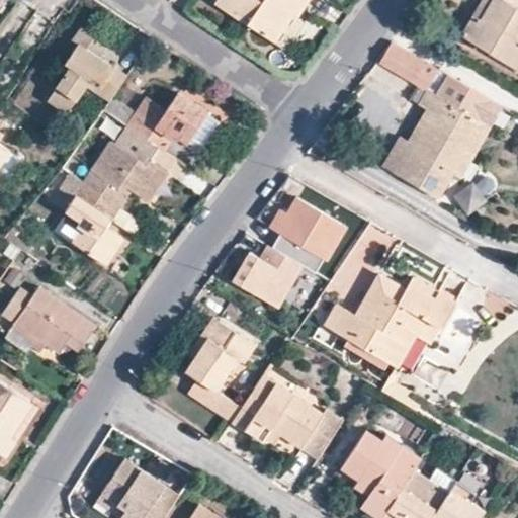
[(296,0),(297,0),(304,3),(306,0),(213,0),(272,39),(289,12),(296,0)]
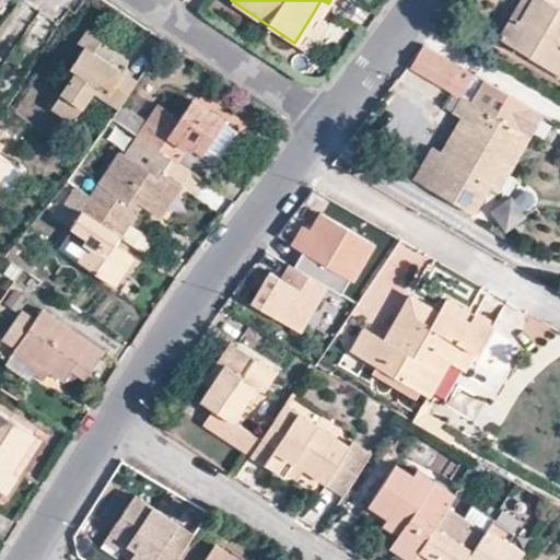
[(319,16),(328,3),(322,0),(321,0),(313,13),(318,18),(319,16)]
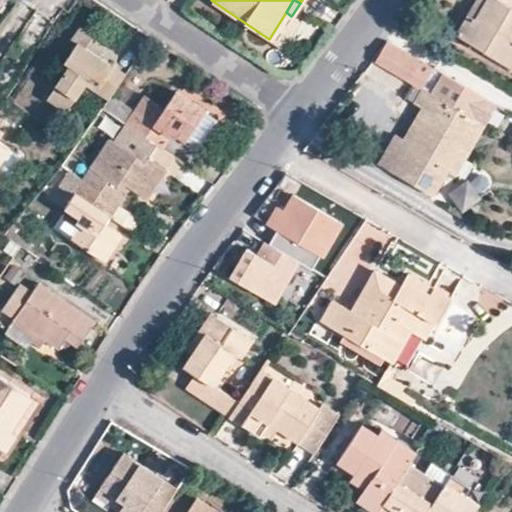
[(511,6),(509,5),(511,0),(485,0),(473,20),(466,16),(459,29),(510,60),(511,59),(511,57),(511,6)]
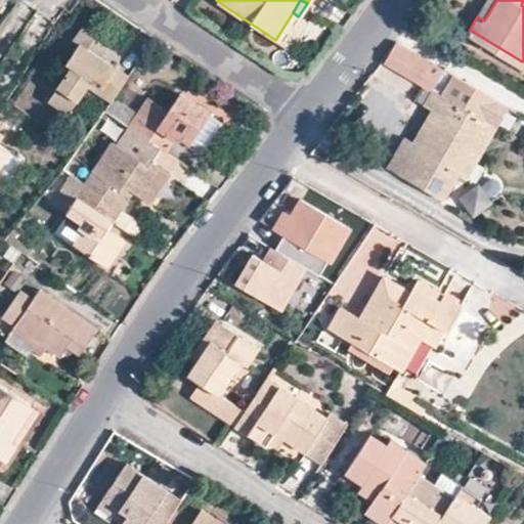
[(486,0),(477,16),(484,20),(496,0),(486,0)]
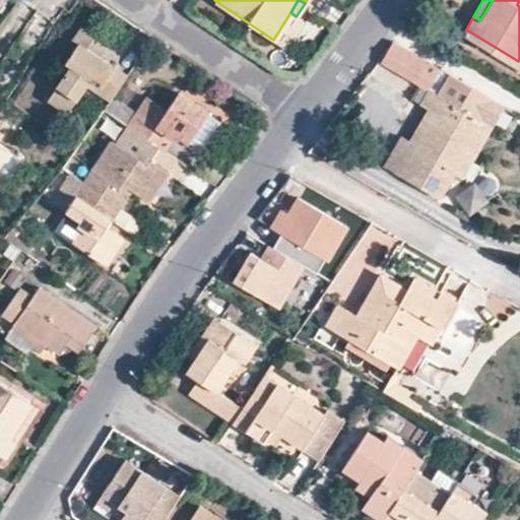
[(96,91),(114,67),(98,57),(106,43),(80,26),(71,41),(75,46),(65,63),(70,67),(48,101),(66,114),(86,84),(96,91)]
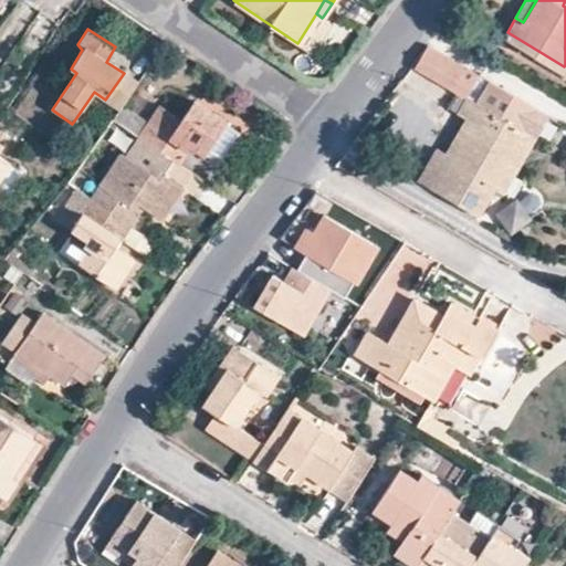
[(565,67),(564,66),(507,32),(504,38),(565,74),(565,67)]
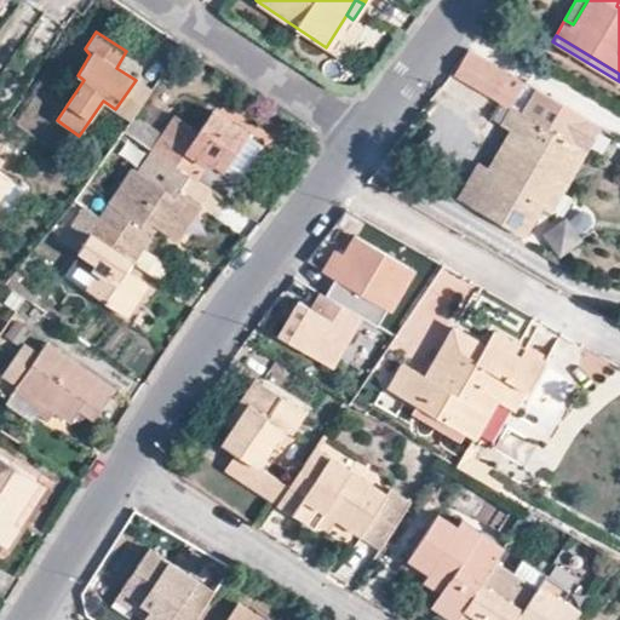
[(457,74),(512,108),(520,112),(534,86),(471,50),(457,74)]
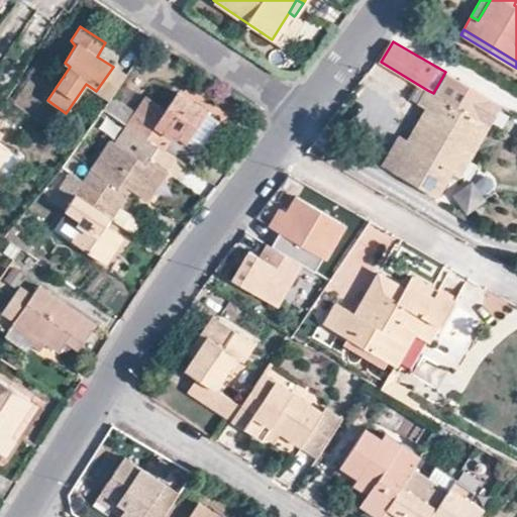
[(125,76),(113,67),(96,91),(108,100),(112,95),(125,76)]
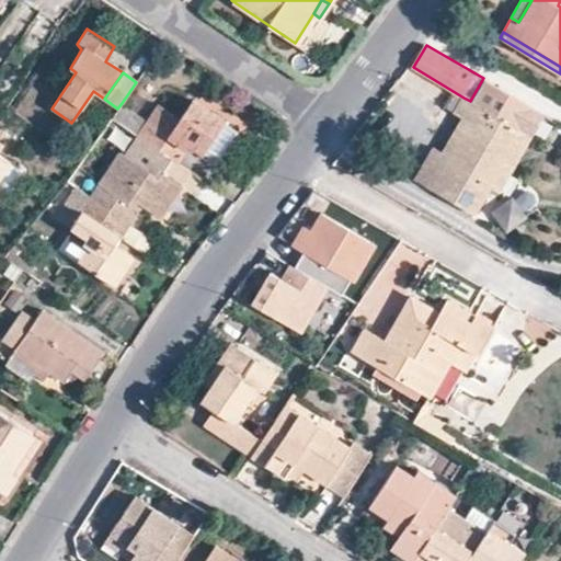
[(434,147),(415,180),(474,213),(490,186),(522,130),(517,128),(526,113),(530,105),(483,78),(470,101),(464,98),(455,113),(461,116),(462,117),(468,121),(447,155),(439,150),(434,147)]
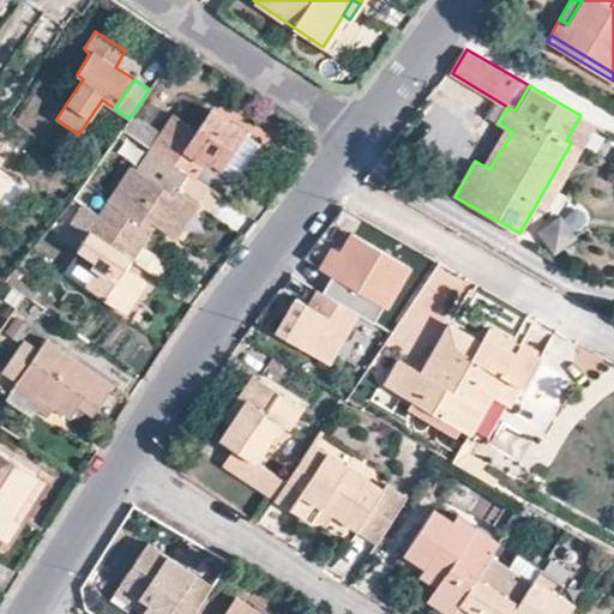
[(149,149),(192,178),(205,156),(222,167),(245,132),(210,109),(194,130),(173,114),(161,131),(149,149)]
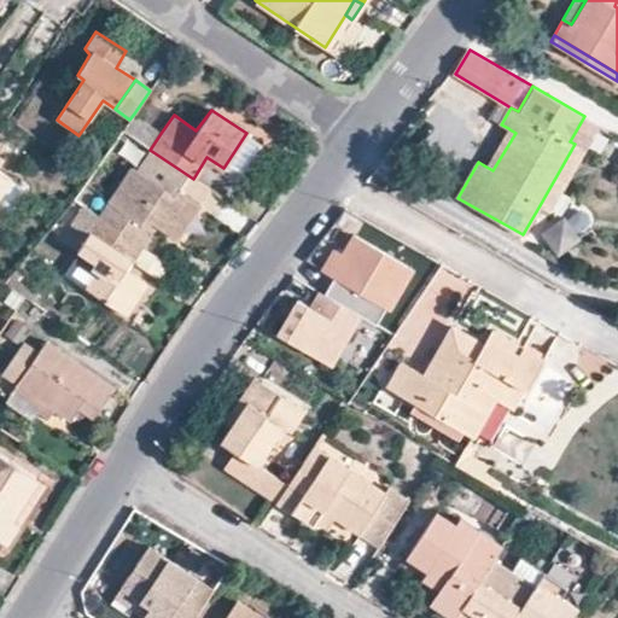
[(129,120),(122,130),(150,150),(162,132),(134,114),(129,120)]
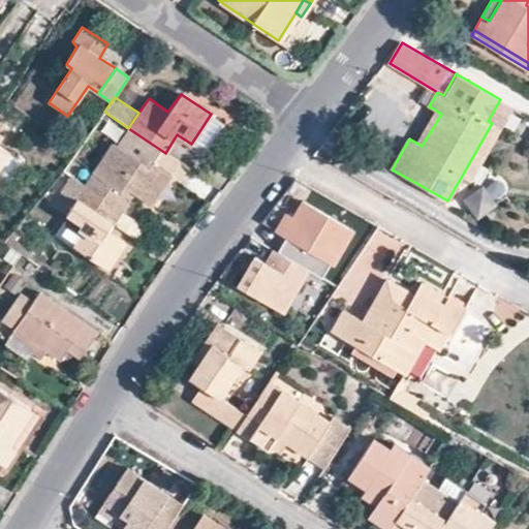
[(519,111),(500,99),(496,106),(515,117),(519,111)]
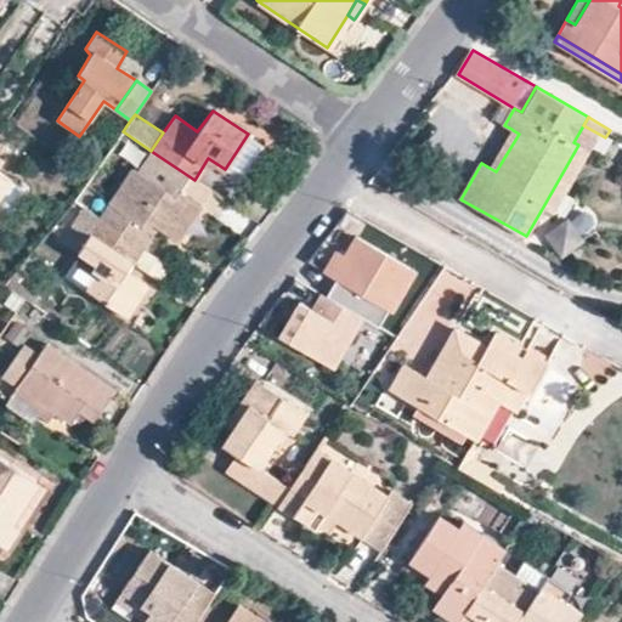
[(512,129),(487,167),(496,171),(519,134),(513,130),(512,129)]
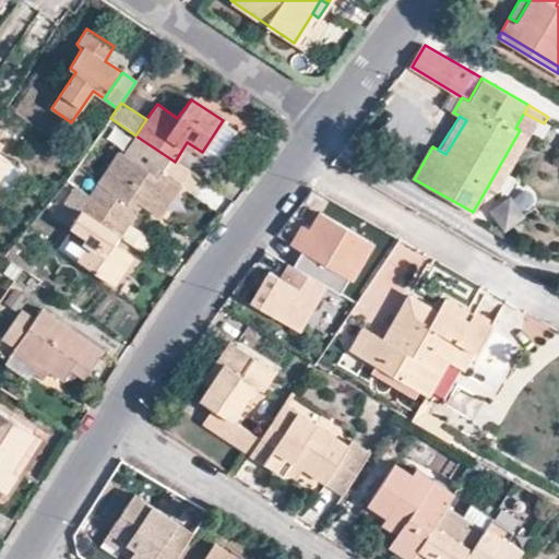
[(135,135),(110,118),(105,128),(129,144),(135,135)]
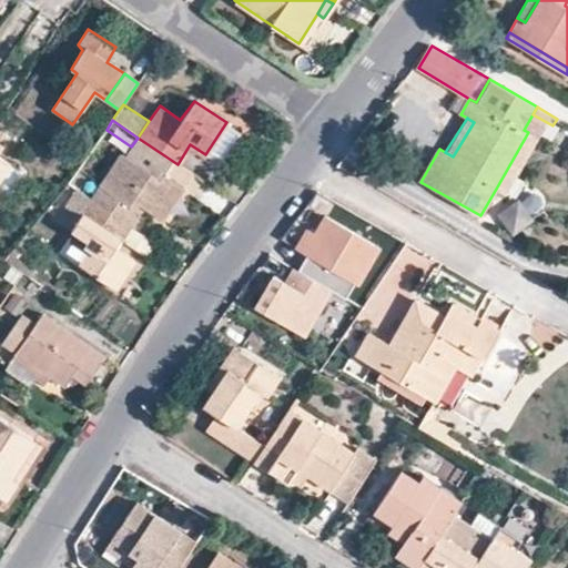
[(241,131),(226,122),(205,154),(219,164),(241,131)]
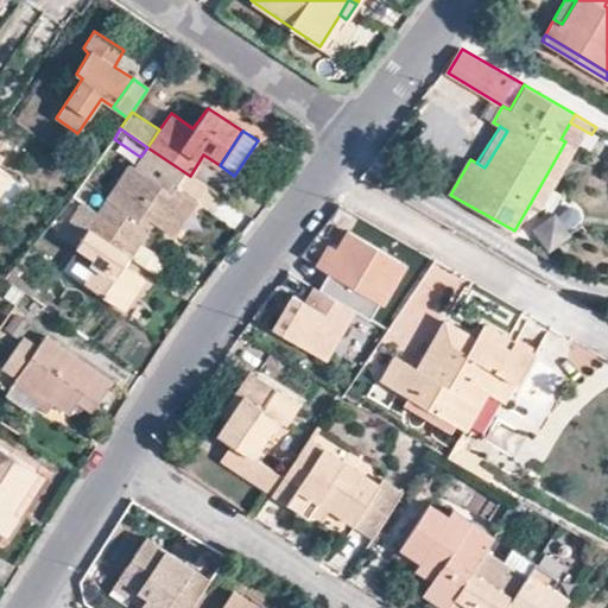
[(404,169),(438,189),(454,162),(435,151),(439,143),(423,134),(404,169)]
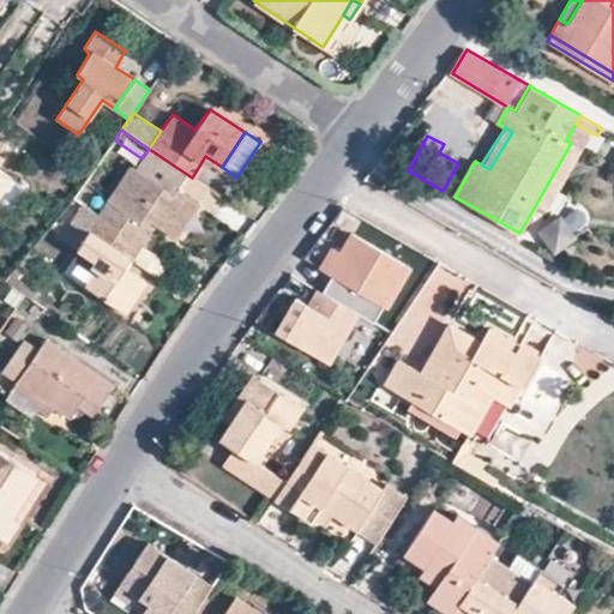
[(0,143),(0,191),(10,178),(0,169),(0,145),(1,144),(0,143)]
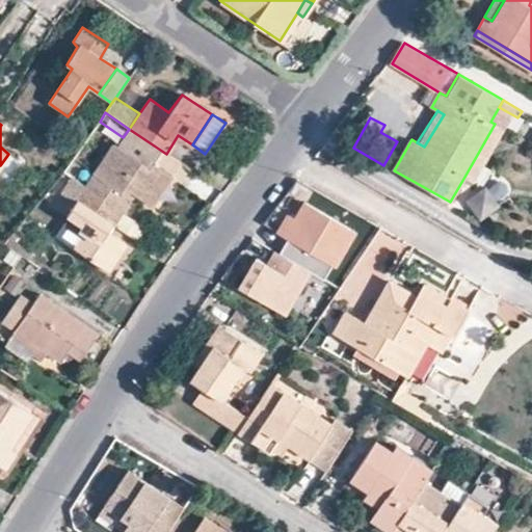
[(504,129),(495,124),(464,177),(473,182),(503,130),(504,129)]
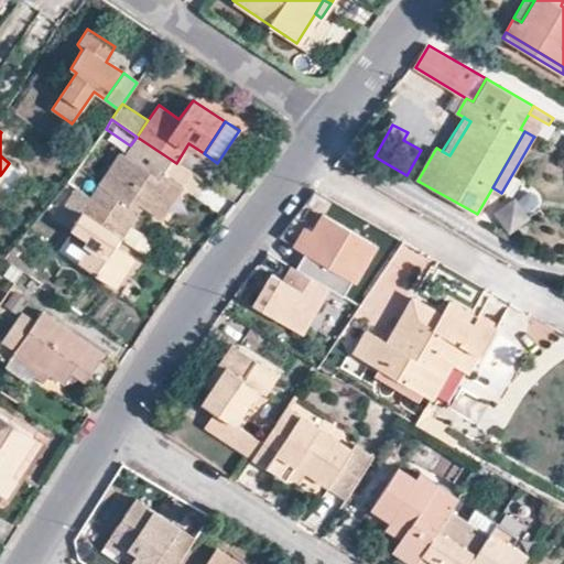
[(136,203),(142,207),(161,219),(192,173),(176,163),(137,137),(126,155),(119,152),(90,198),(123,219),(136,203)]
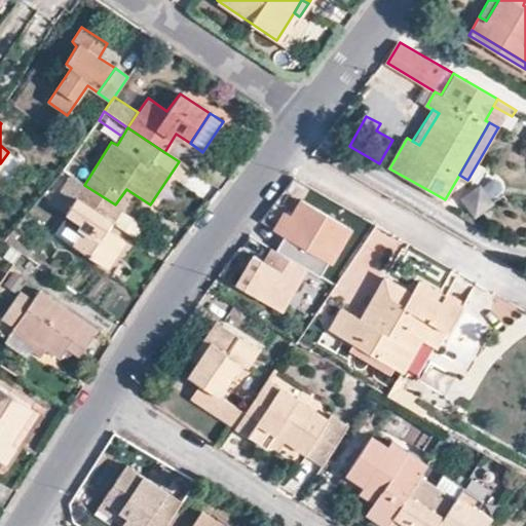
[(66,213),(84,185),(70,176),(51,203),(63,211),(66,213)]
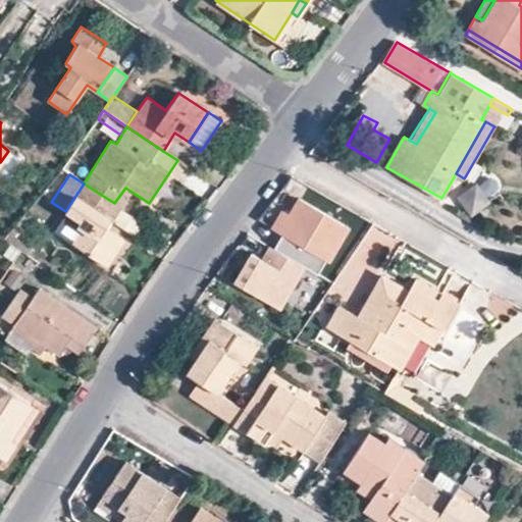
[(458,200),(475,217),(493,201),(475,183),(458,200)]
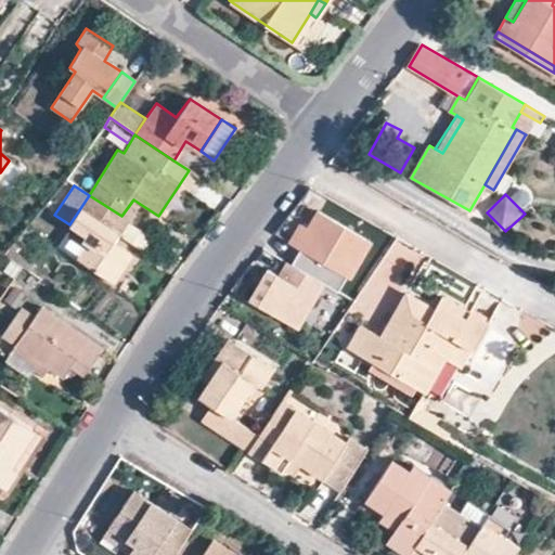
[(127,220),(121,216),(89,195),(69,224),(85,234),(71,256),(114,283),(131,255),(114,242),(128,220),(127,220)]
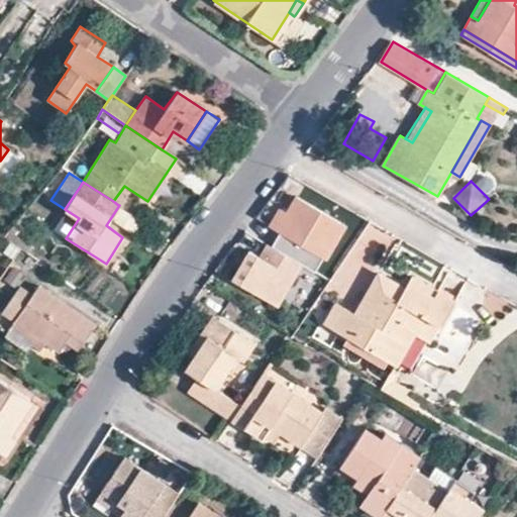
[(119,205),(130,190),(124,186),(113,201),(118,205),(119,205)]
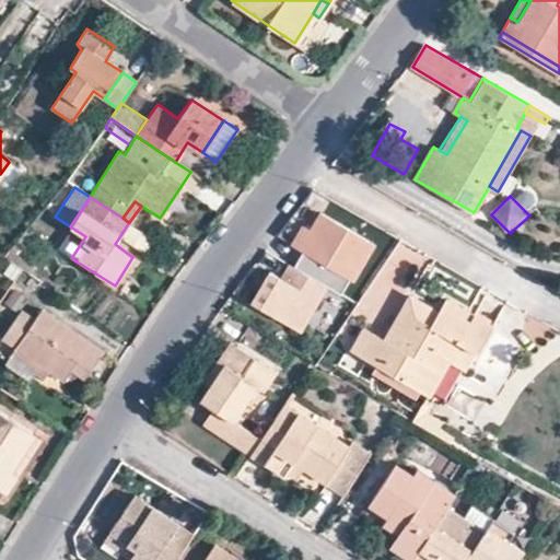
[(301,252),(292,267),(323,284),(339,294),(371,243),(321,214),(311,232),(303,226),(292,246),(301,252)]
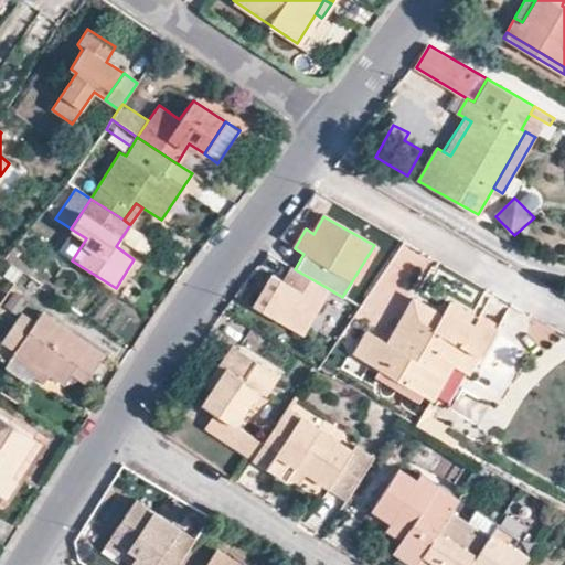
[(53,248),(72,260),(86,238),(71,228),(67,226),(53,248)]
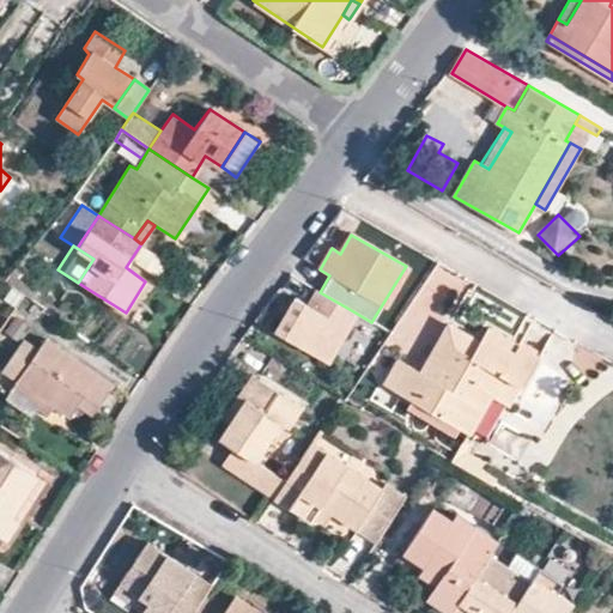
[(431,266),(394,345),(412,353),(419,338),(434,345),(457,296),(448,292),(455,277),(431,266)]
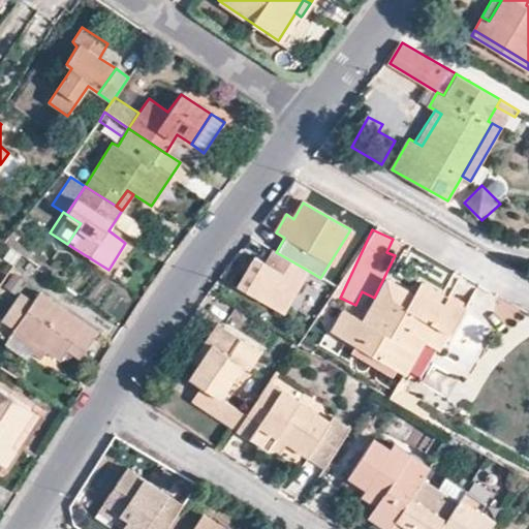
[(279,313),(305,269),(276,252),(272,249),(263,262),(253,256),(235,287),(279,313)]
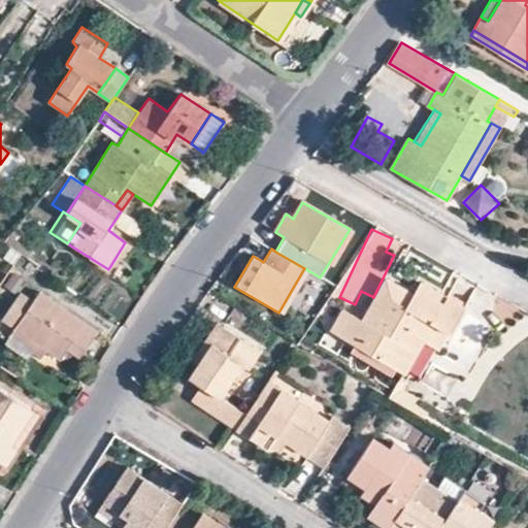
[(24,283),(8,271),(0,283),(15,295),(24,283)]
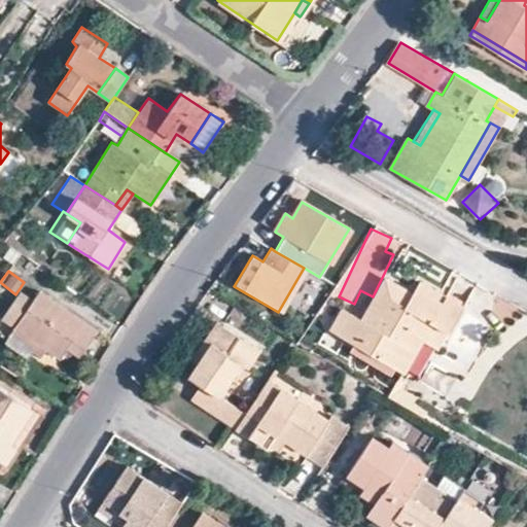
[(362,320),(375,327),(389,301),(391,299),(408,307),(415,294),(387,280),(380,291),(362,320)]
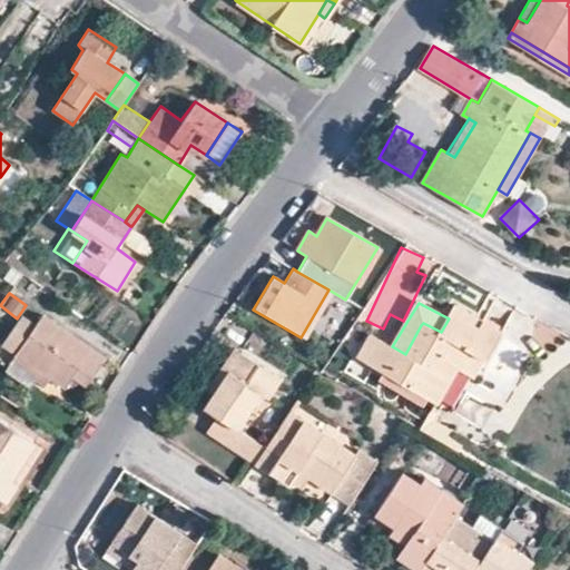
[(457,307),(451,315),(478,330),(482,323),(481,322),(457,307)]
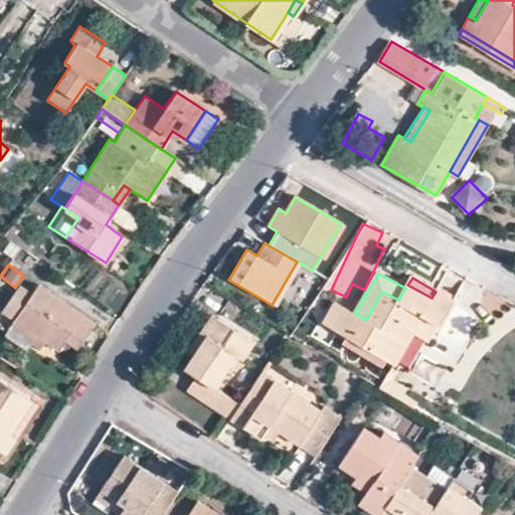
[(76,347),(94,323),(37,285),(30,295),(18,286),(1,311),(14,320),(57,349),(64,339),(76,347)]
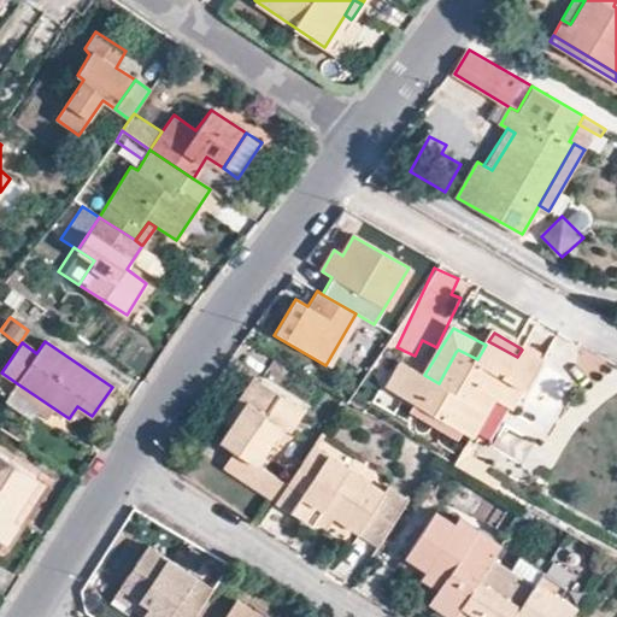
[(517,357),(488,341),(486,345),(477,359),(458,350),(456,352),(439,383),(424,375),(411,368),(395,393),(492,448),(544,362),(522,350),(517,357)]
